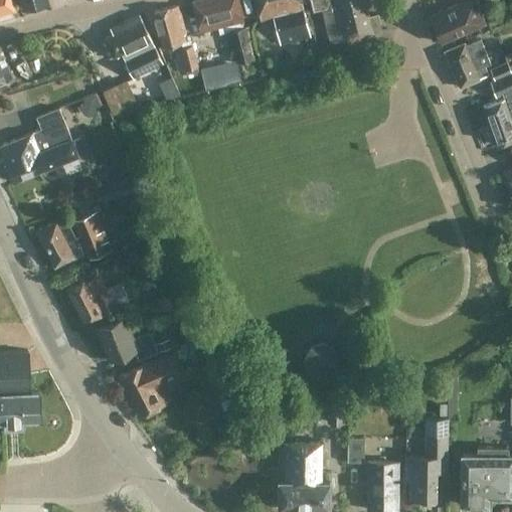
[(0,0),(0,16),(15,12),(11,0),(0,0)]
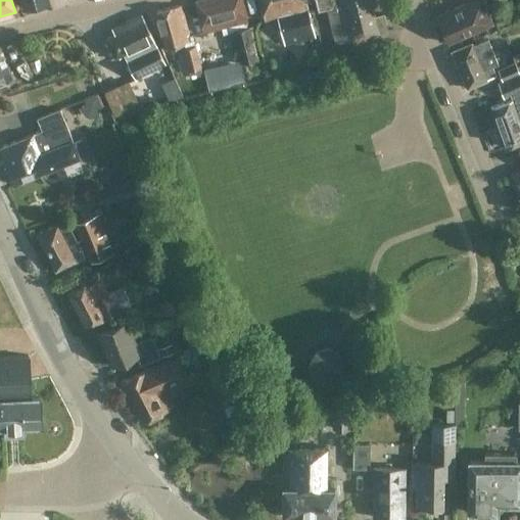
[(49,0),(21,0),(25,10),(50,4),(49,0)]
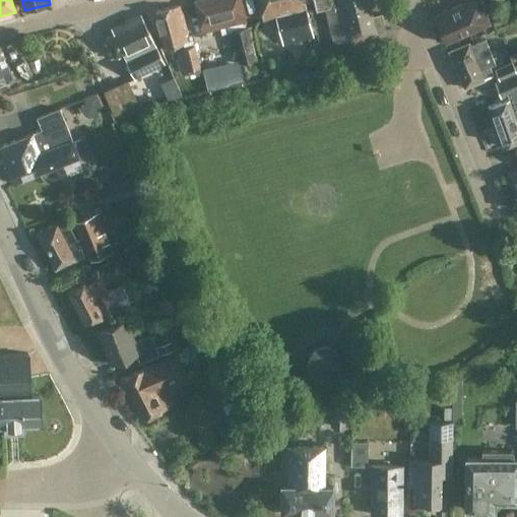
[(247,24),(241,0),(213,0),(196,4),(204,36),(222,30),(224,37),(234,34),(242,67),(257,63),(252,43),(256,42),(253,29),(248,30),(246,24),(247,24)]
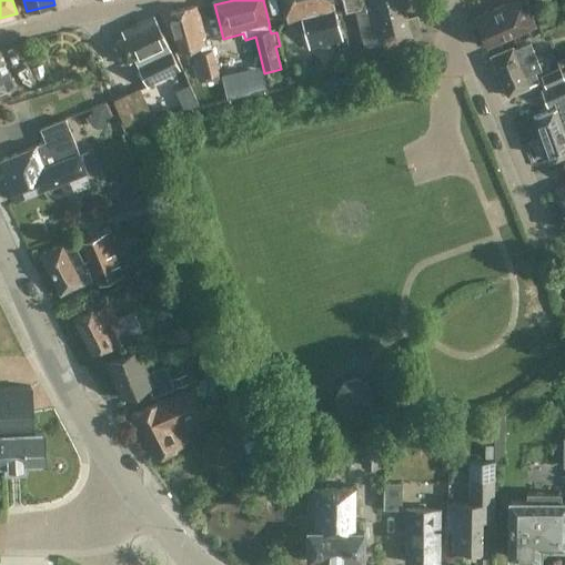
[(303,22),(311,52),(344,43),(332,0),(283,0),(290,26),(303,22)]
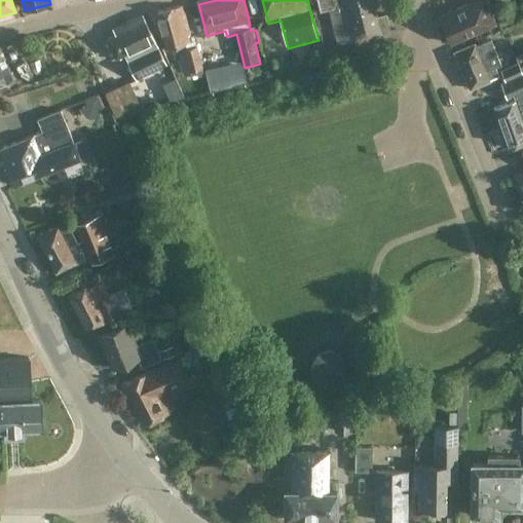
[(318,0),(322,12),(330,10),(339,46),(390,33),(386,16),(378,20),(373,0),(318,0)]
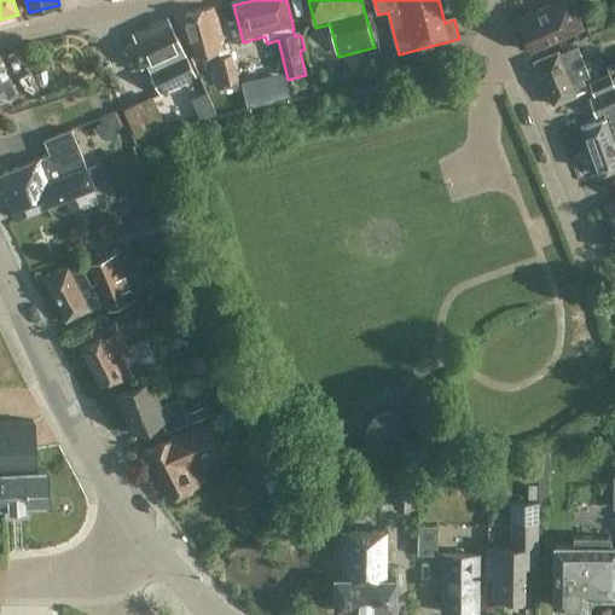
[(570,0),(555,0),(558,5),(517,23),(531,54),(585,32),(570,0)]
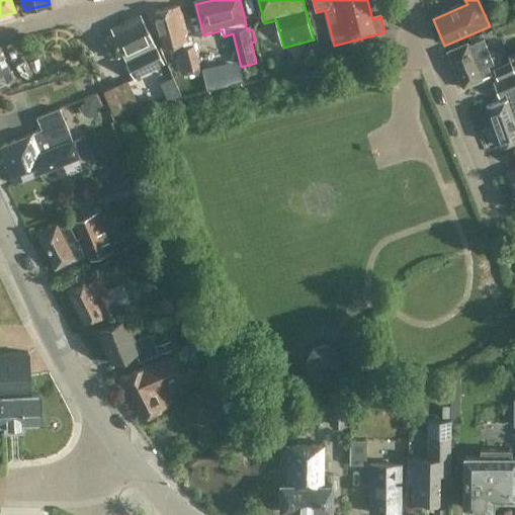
[(188,37),(181,8),(156,14),(166,51),(184,46),(185,50),(182,51),(187,74),(201,71),(193,36),(188,37)]
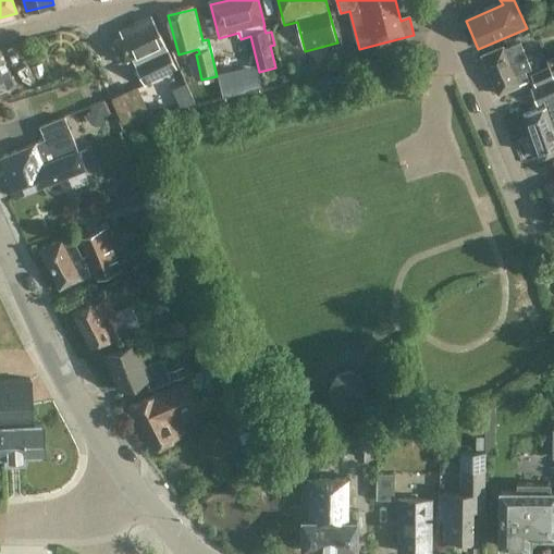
[(177,71),(154,19),(121,34),(124,40),(115,44),(124,64),(133,60),(145,86),(177,71)]
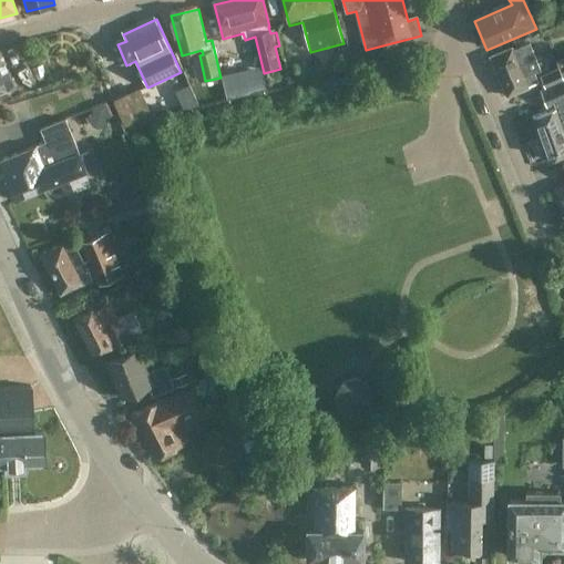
[(492,60),(508,99),(530,90),(537,86),(533,78),(542,73),(531,47),(514,53),(513,51),(492,60)]
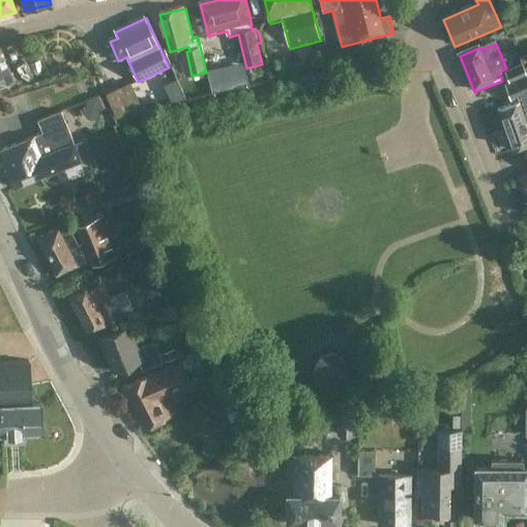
[(0,90),(13,85),(1,52),(0,52),(0,90)]
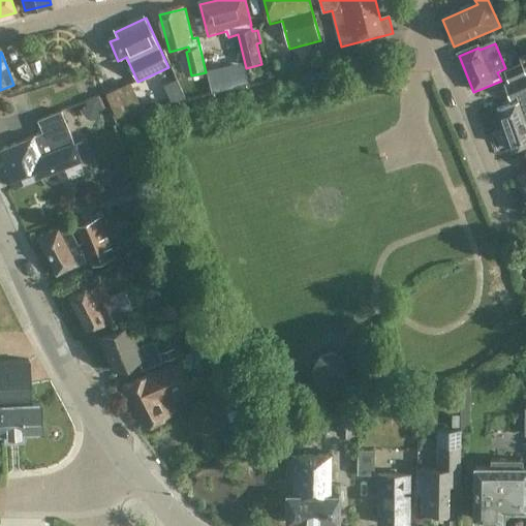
[(509,84),(525,78),(525,70),(524,67),(506,73),(509,84)]
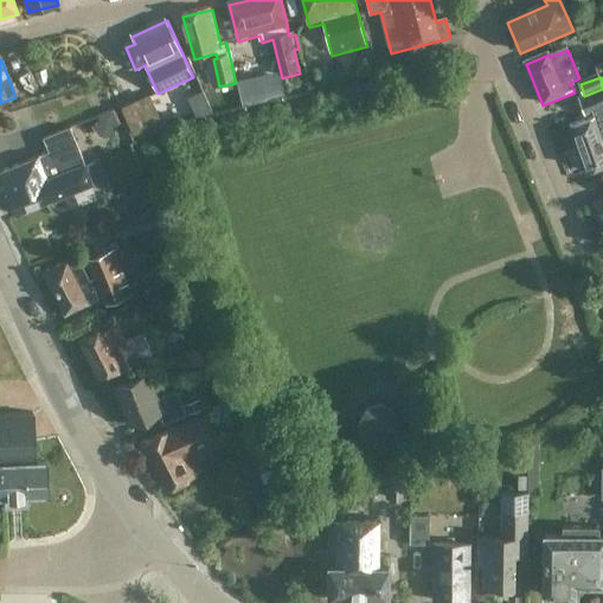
[(602,89),(584,96),(585,98),(579,100),(585,116),(595,113),(597,120),(571,129),(588,174),(602,168),(602,89)]
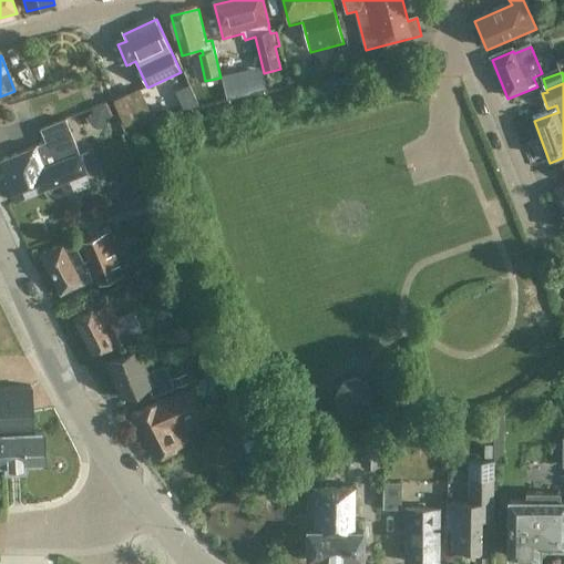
[(123,102),(133,125),(146,120),(136,96),(123,102)]
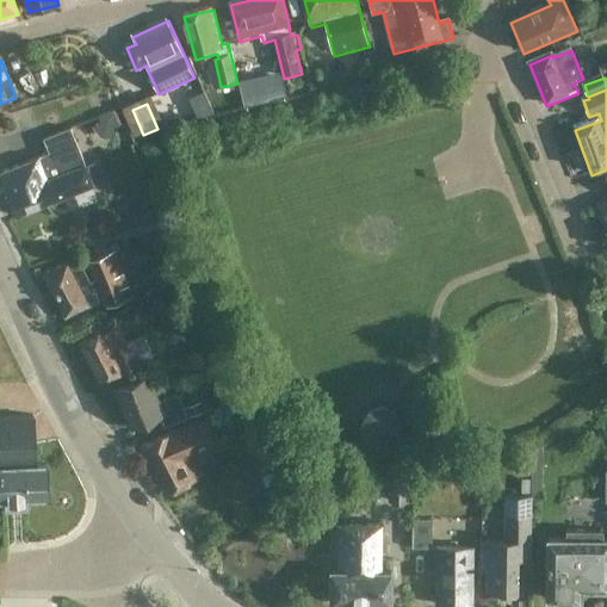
[(101,122),(115,127),(121,124),(115,110),(99,116),(101,122)]
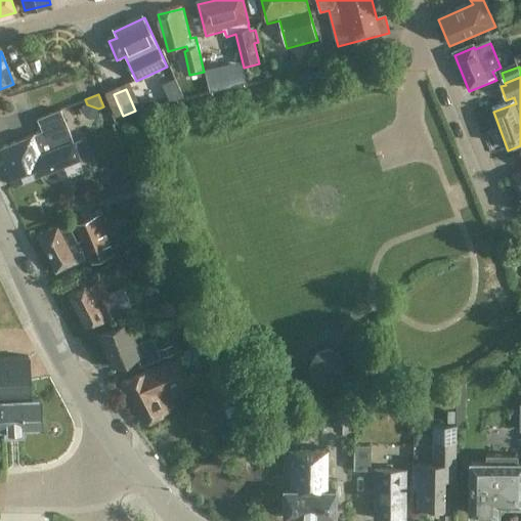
[(64,168),(82,161),(61,112),(38,122),(43,133),(1,150),(9,169),(7,170),(14,187),(64,168)]
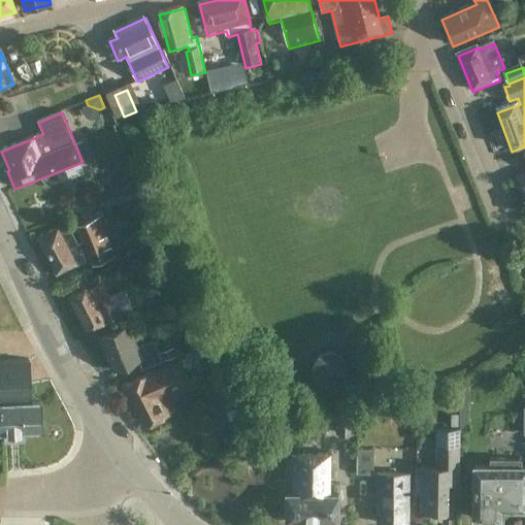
[(116,259),(100,221),(78,229),(84,243),(78,247),(68,227),(39,240),(58,276),(86,262),(84,256),(88,253),(94,269),(116,259)]
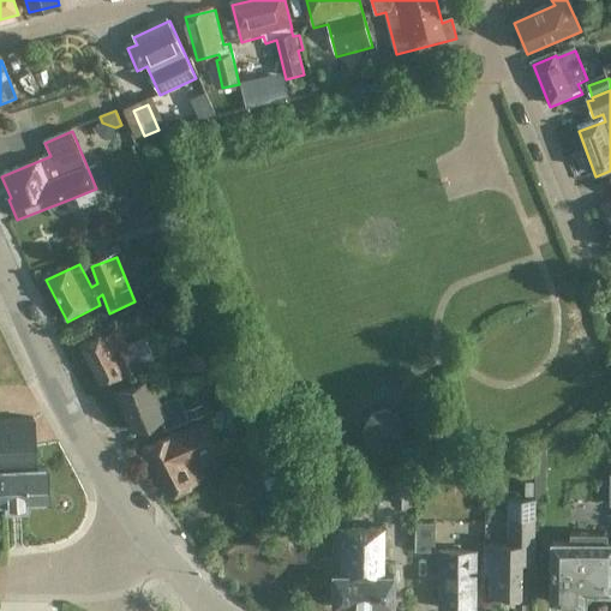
[(130,349),(121,330),(106,337),(82,348),(100,387),(154,361),(144,342),(130,349)]
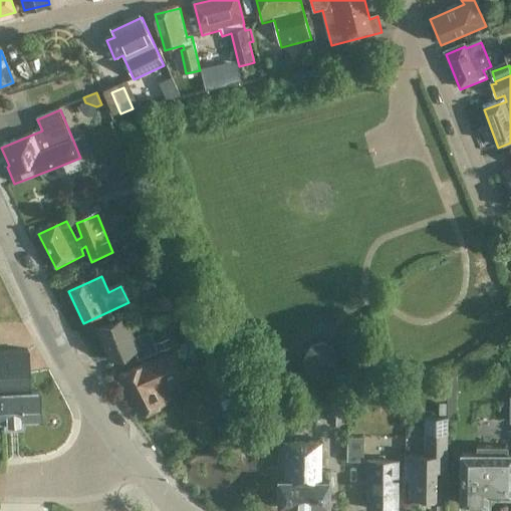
[(152,334),(135,340),(125,320),(98,330),(111,362),(136,353),(140,362),(160,354),(152,334)]
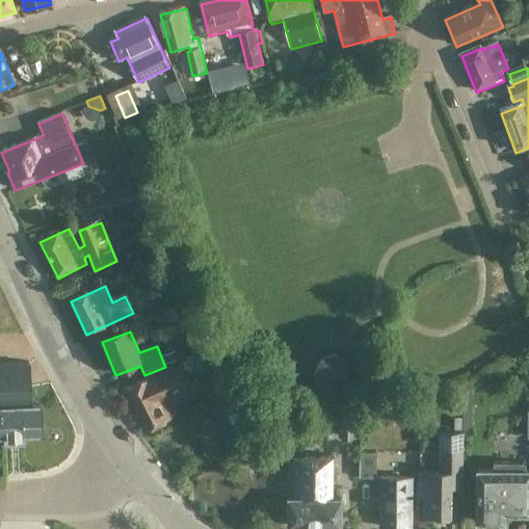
[(164,355),(167,364),(180,359),(177,350),(164,355)]
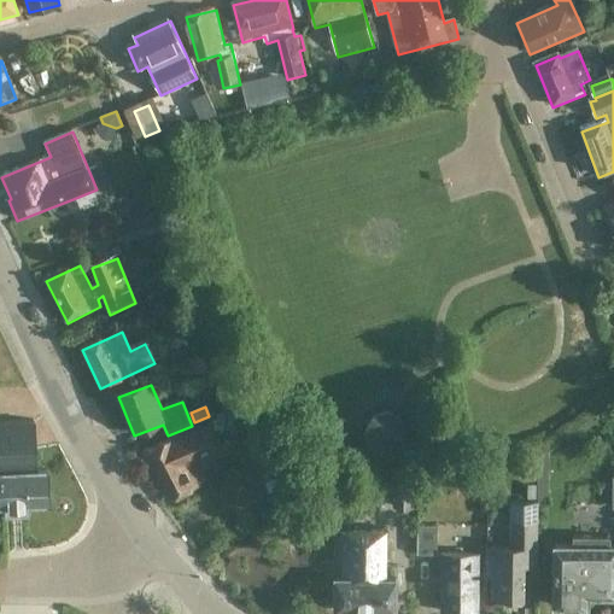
[(258,422),(249,426),(257,445),(267,440),(258,422)]
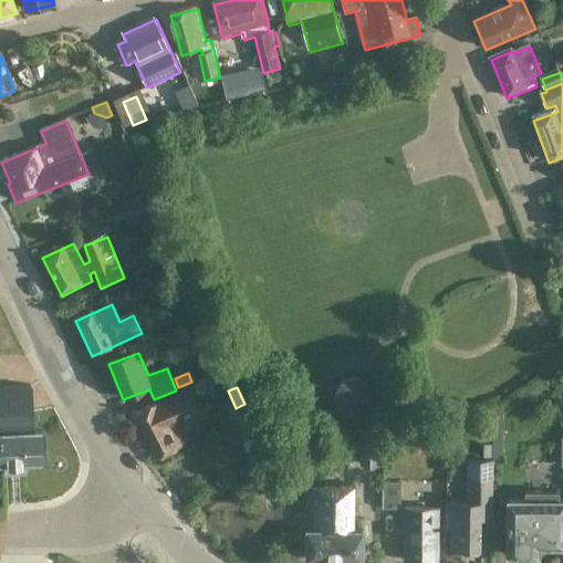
[(33,389),(0,391),(0,466),(7,466),(8,475),(28,473),(27,465),(47,464),(44,434),(35,435),(33,389)]
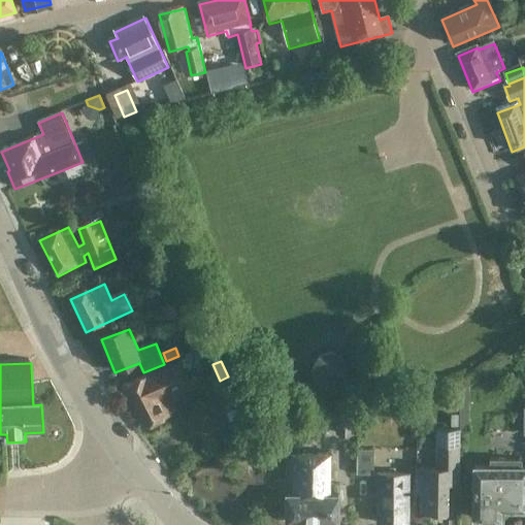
[(125,390),(144,429),(175,414),(167,398),(191,386),(179,363),(125,390)]
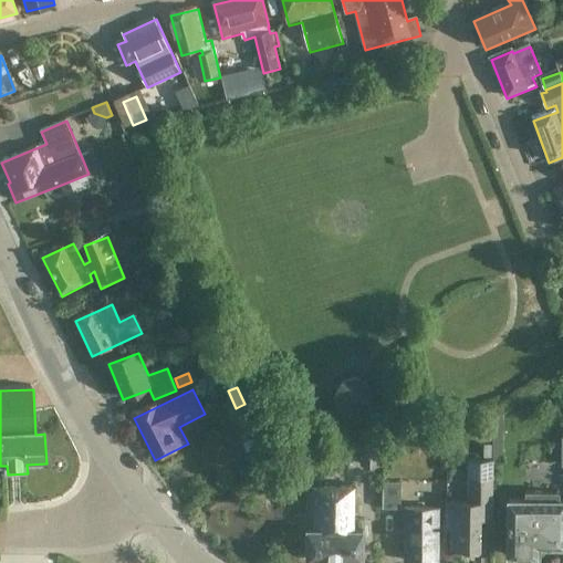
[(451,424),(451,437),(466,437),(467,424),(451,424)]
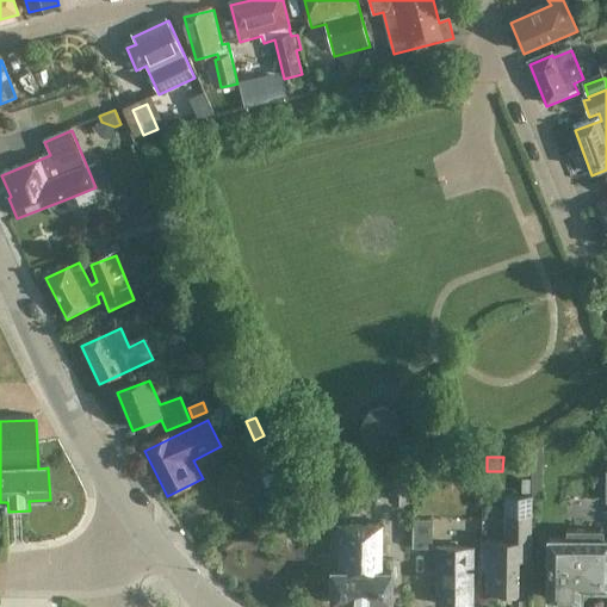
[(412,472),(390,472),(390,503),(412,503),(412,472)]
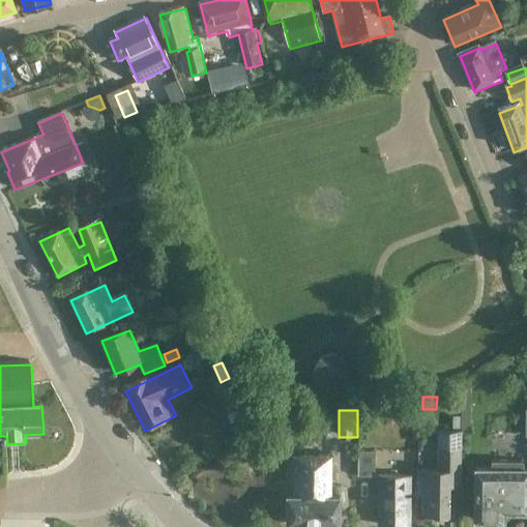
[(462,433),(440,433),(440,471),(420,471),(419,500),(423,500),(423,516),(450,516),(450,489),(462,489),(462,433)]
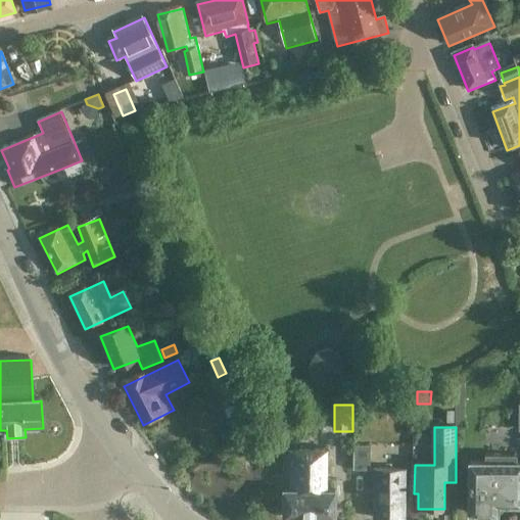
[(355,471),(372,472),(372,446),(355,446),(355,471)]
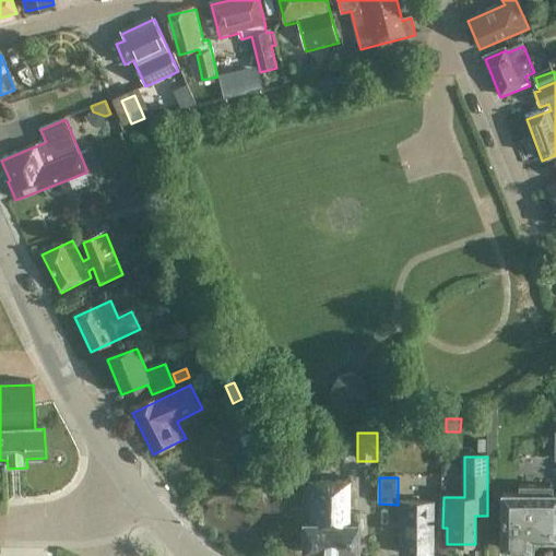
[(351,484),(312,483),(312,525),(305,525),(304,555),(359,555),(361,525),(351,525),(351,484)]
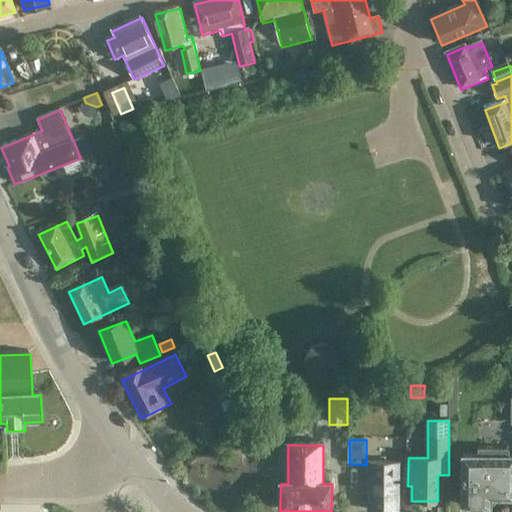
[(508,452),(480,451),(480,457),(463,457),(463,507),(490,507),(490,498),(511,499),(511,457),(508,457),(508,452)]
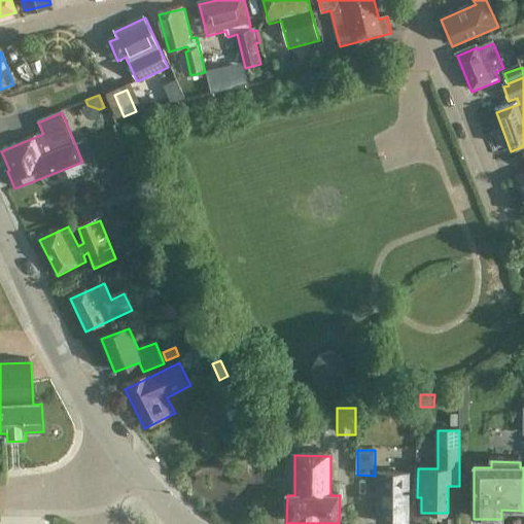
[(409,523),(409,475),(378,475),(378,523),(409,523)]
